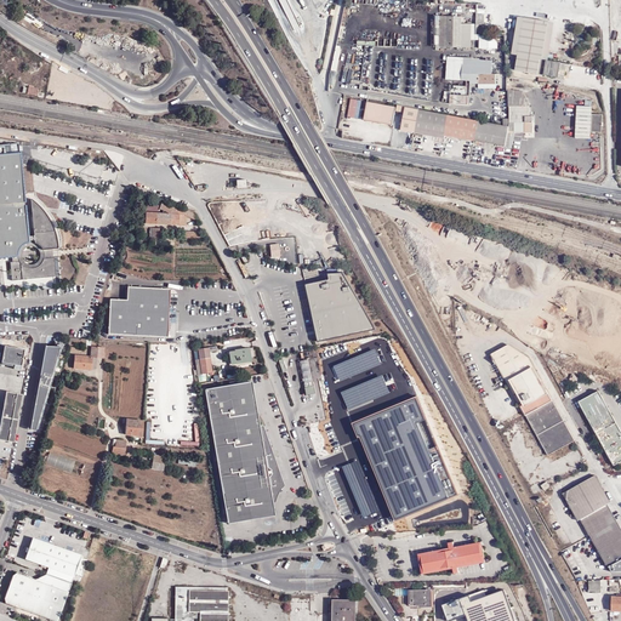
[(461,23),(461,17),(439,16),(439,46),(471,47),(471,24),(461,23)]
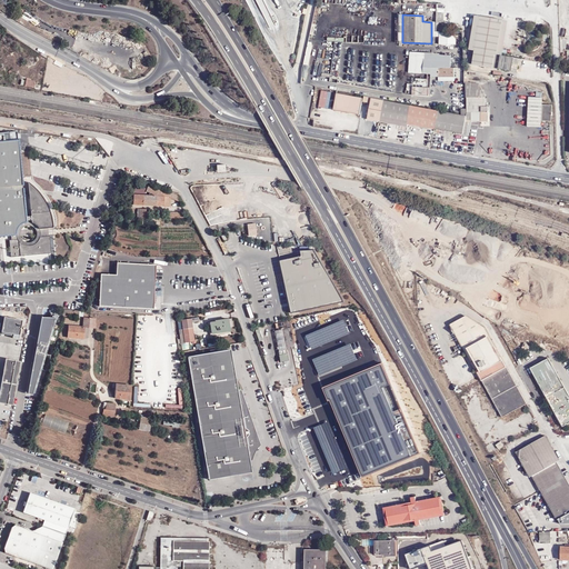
[(519,58),(501,56),(508,20),(473,15),(468,50),(473,50),(471,65),(517,72),(519,58)]
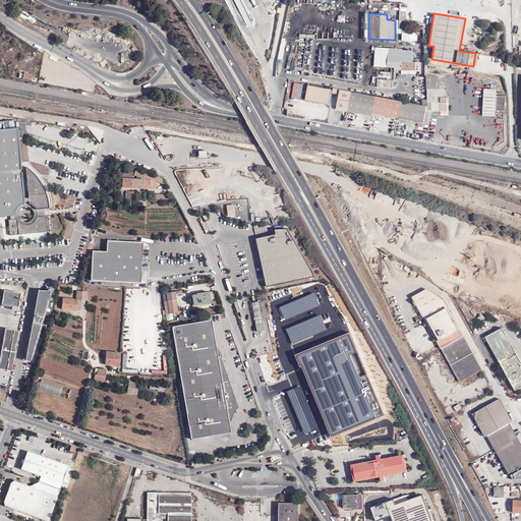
[(417,31),(402,31),(402,41),(417,41),(417,31)]
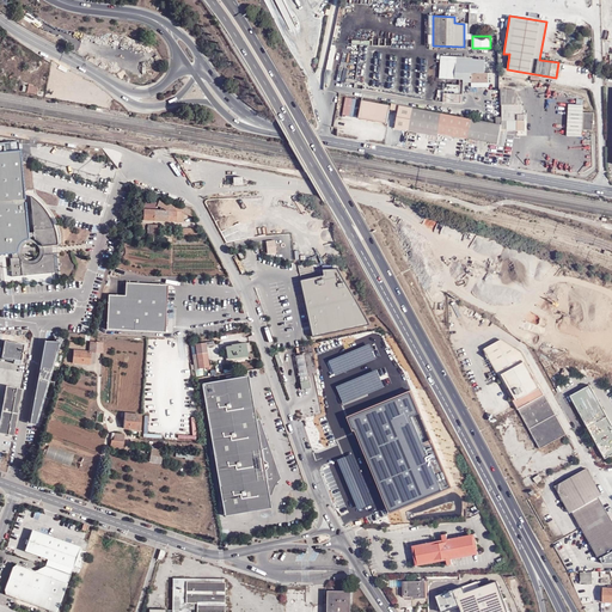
[(463,79),(463,83),(471,83),(471,86),(488,87),(489,73),(485,73),(485,59),(473,59),(473,57),(441,55),(440,79),(463,79)]
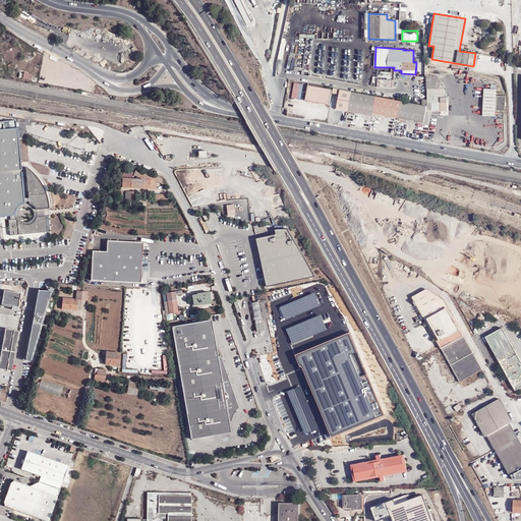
[(394,87),(394,71),(378,71),(378,87),(394,87)]
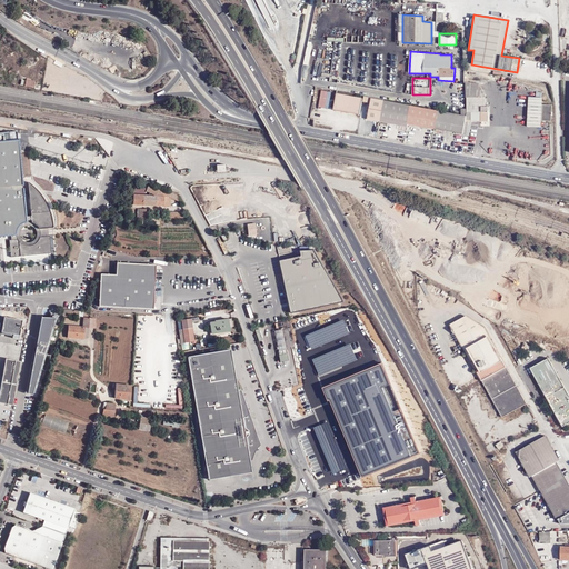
[(466,98),(467,98),(467,108),(466,112),(471,112),(471,121),(471,122),(479,122),(488,122),(488,107),(486,107),(486,96),(480,86),(480,83),(466,82),(466,98)]
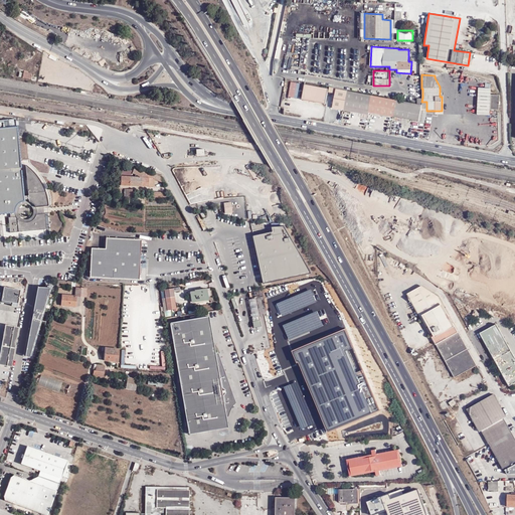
[(300,83),(291,81),(288,97),(297,99),(300,83)]
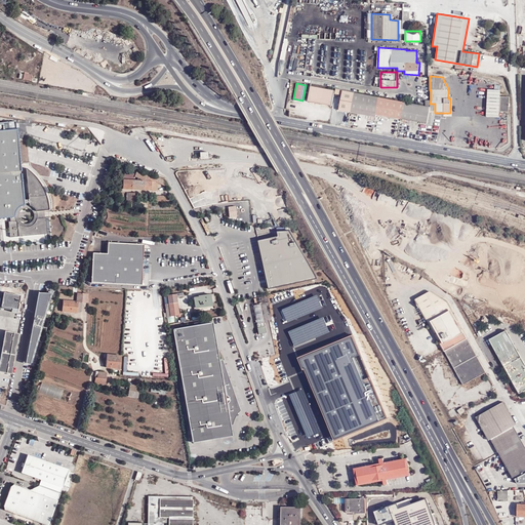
[(509,112),(509,97),(499,96),(500,85),(494,85),(494,89),(487,89),(486,117),(499,117),(499,112),(509,112)]
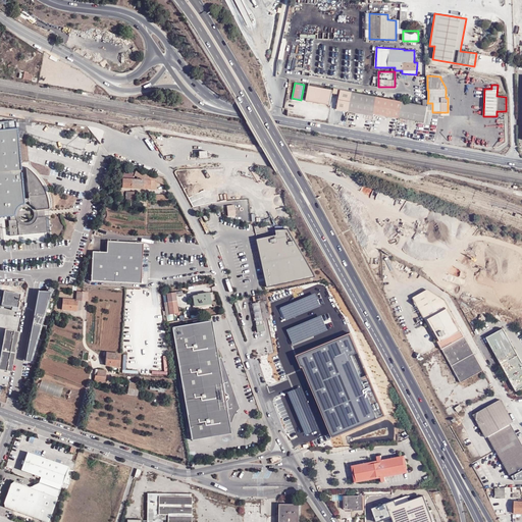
[(332,91),(309,86),(306,101),(329,105),(332,91)]
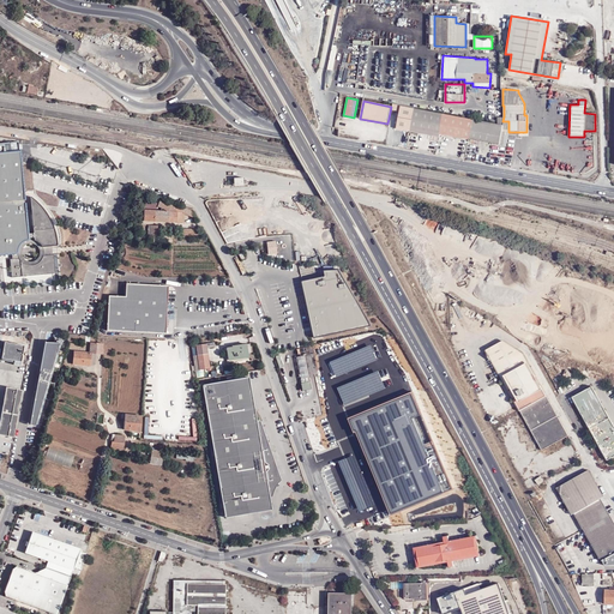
[(498,118),(498,125),(399,106),(396,128),(410,132),(439,137),(439,134),(469,139),(499,145),(501,131),(509,131),(509,121),(503,121),(504,116),(498,118)]
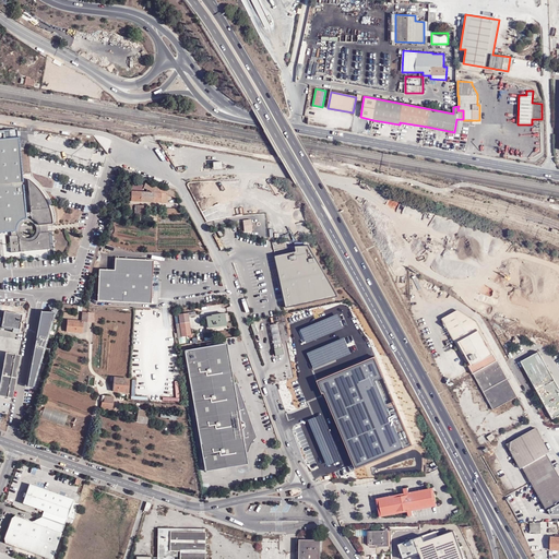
[(11,252),(50,248),(49,233),(48,233),(47,224),(51,223),(51,218),(50,213),(48,206),(46,201),(43,195),(39,190),(35,186),(28,180),(31,212),(27,212),(19,129),(0,130),(0,232),(11,232),(12,236),(10,236),(11,252)]
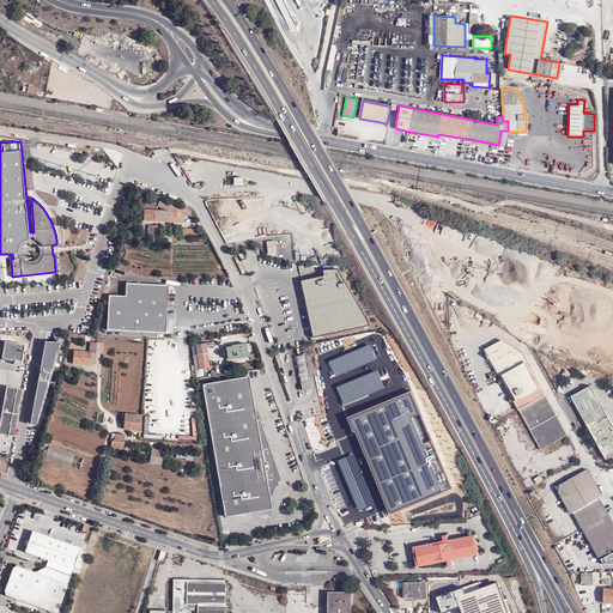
[(186,213),(199,218),(193,210),(184,206),(162,198),(157,210),(183,213),(186,213)]
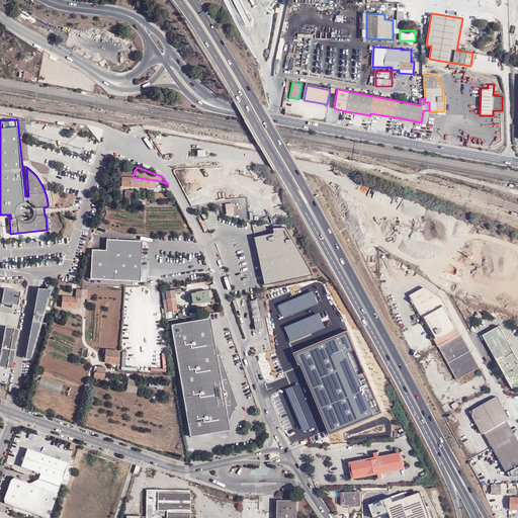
[(155,188),(155,180),(133,177),(133,171),(123,171),(122,176),(121,178),(121,185),(155,188)]
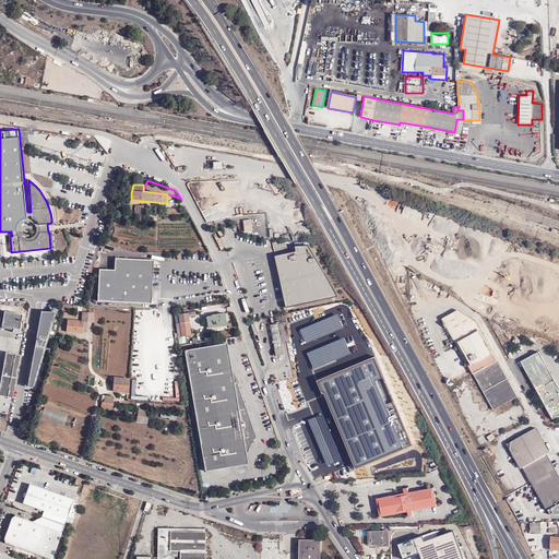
[(145,215),(146,205),(137,205),(135,214),(145,215)]
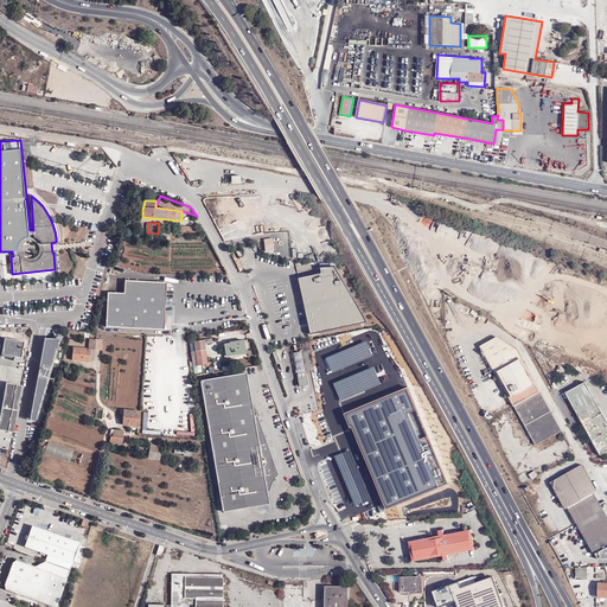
[(202,236),(176,236),(174,246),(205,247),(205,236),(202,236)]
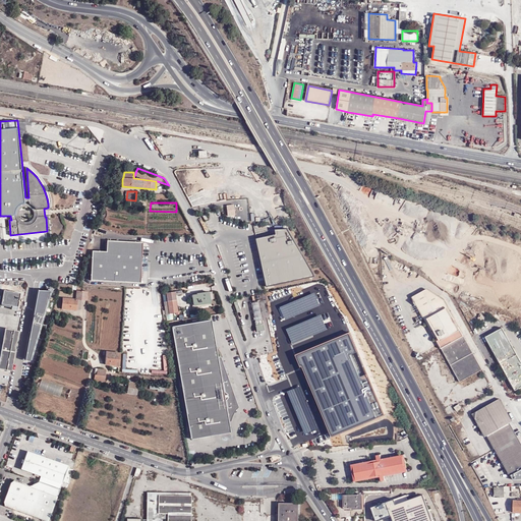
[(269,211),(270,220),(277,220),(277,210),(269,211)]
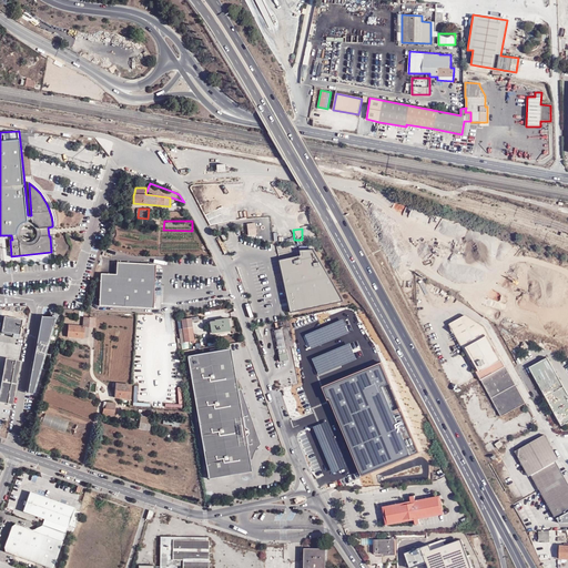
[(291,313),(343,301),(313,250),(298,250),(301,256),(279,261),(291,313)]
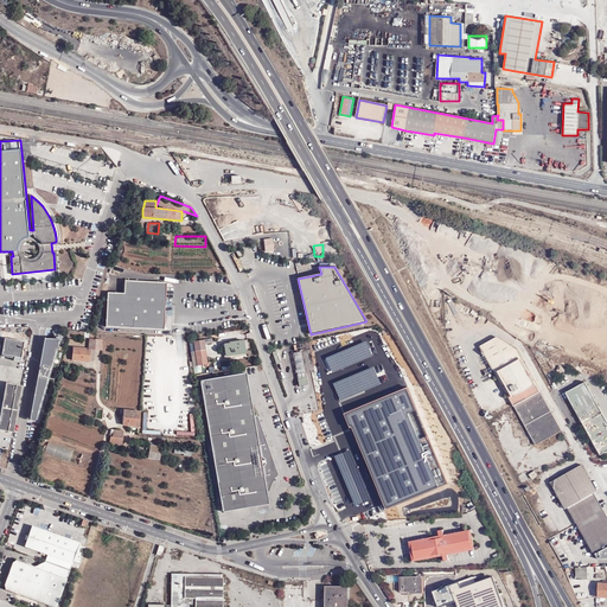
[(166,282),(125,281),(125,294),(107,293),(106,326),(164,330),(164,314),(166,282)]
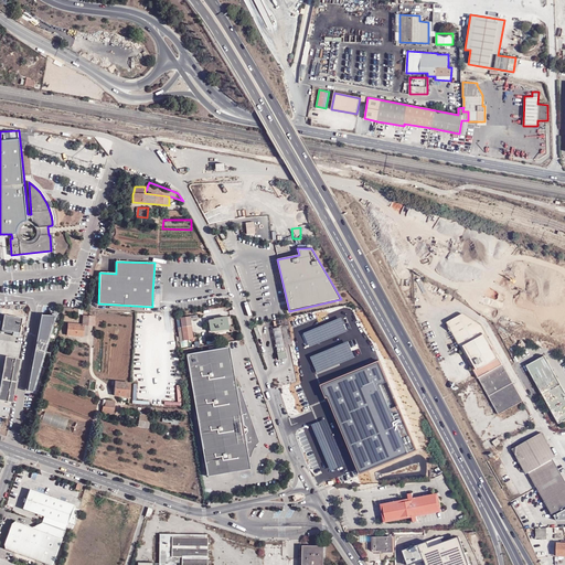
[(477,364),(473,365),(482,383),(479,385),(481,388),(477,391),(478,394),(482,393),(483,397),(490,396),(500,414),(511,408),(513,413),(515,412),(516,413),(521,411),(518,404),(524,401),(504,364),(497,352),(496,353),(491,345),(492,344),(481,324),(464,313),(448,322),(464,349),(469,358),(472,355),(477,364)]
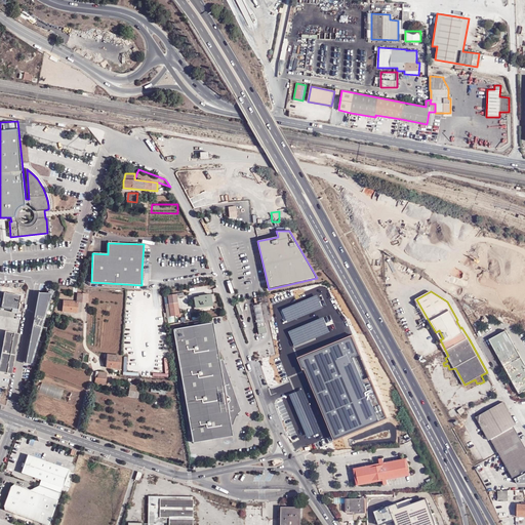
[(2,307),(12,309),(11,312),(17,313),(22,296),(4,293),(2,307)]
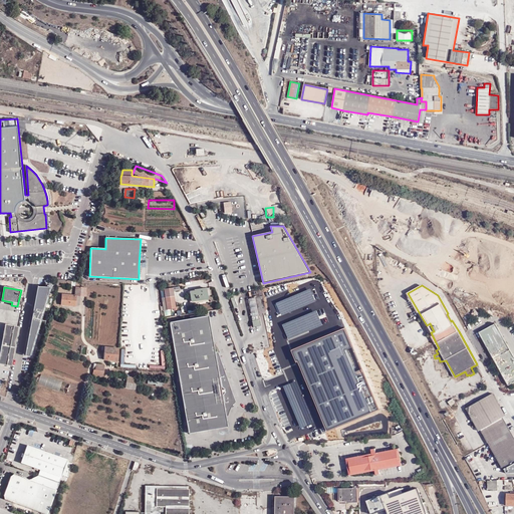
[(50,287),(38,287),(26,355),(30,356),(30,355),(32,355),(38,333),(42,334),(54,295),(50,293),(51,290),(49,289),(50,287)]
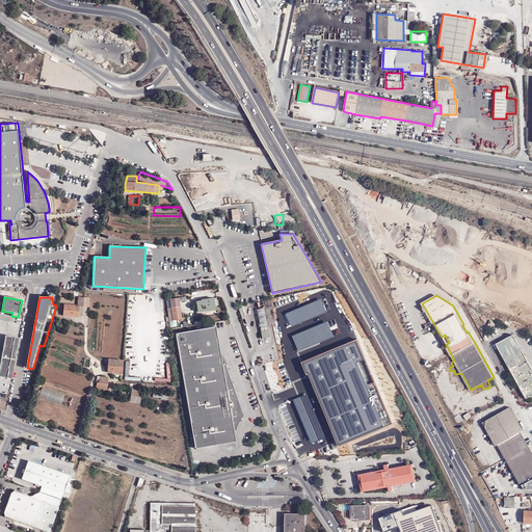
[(64,315),(79,317),(81,307),(85,308),(88,308),(89,298),(80,297),(79,306),(65,304),(64,315)]
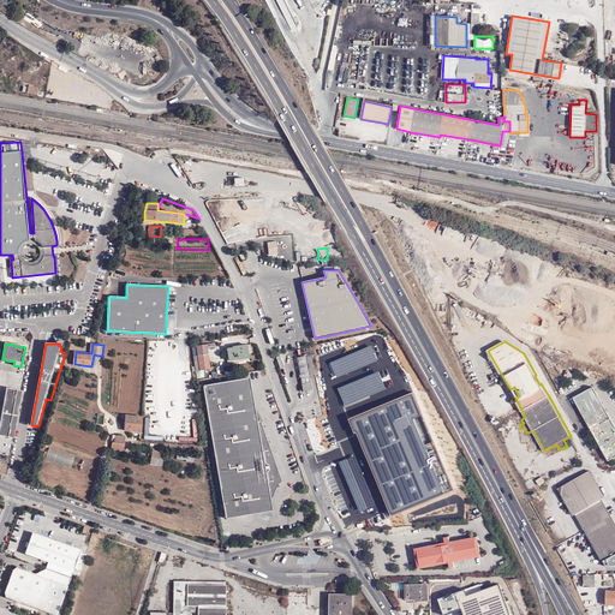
[(199,356),(202,372),(212,370),(209,357),(208,350),(208,345),(197,346),(199,356)]
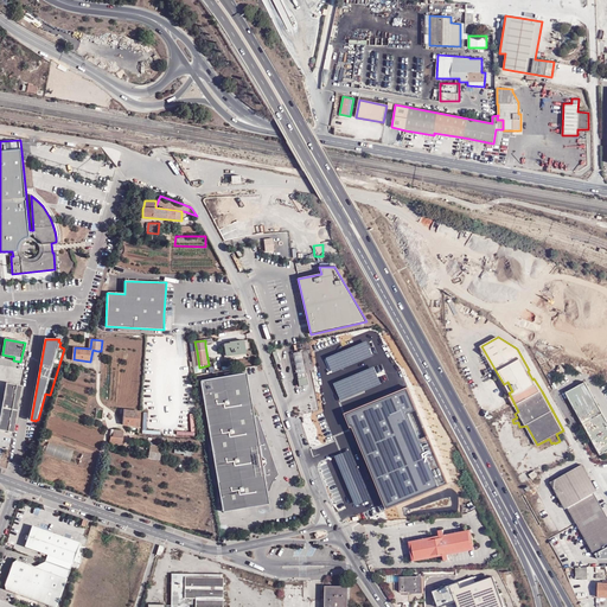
[(228,356),(246,353),(244,340),(231,342),(231,344),(225,345),(228,356)]
